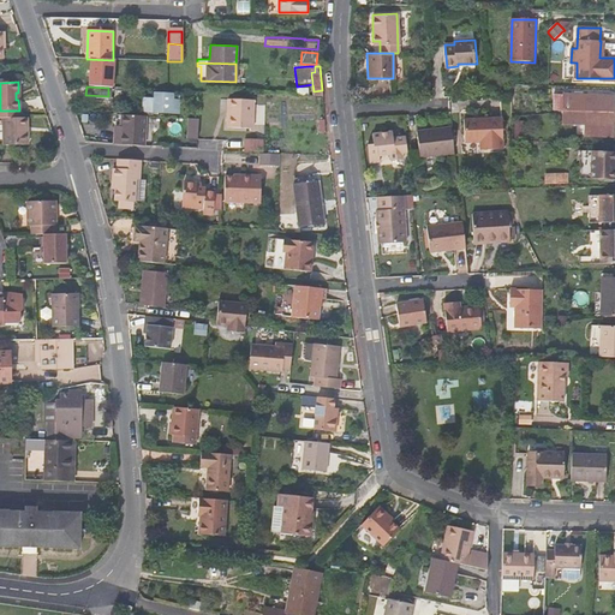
[(156,94),(155,100),(143,99),(142,111),(179,112),(180,102),(172,102),(172,94),(156,94)]
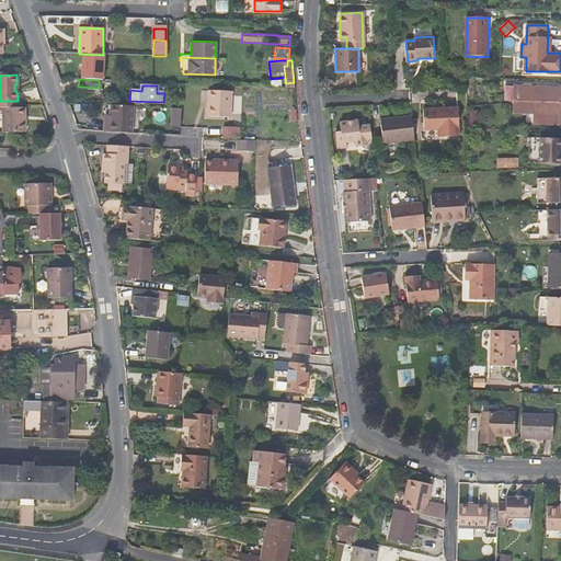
[(513,101),(513,106),(548,106),(559,106),(559,88),(505,87),(504,101),(513,101)]
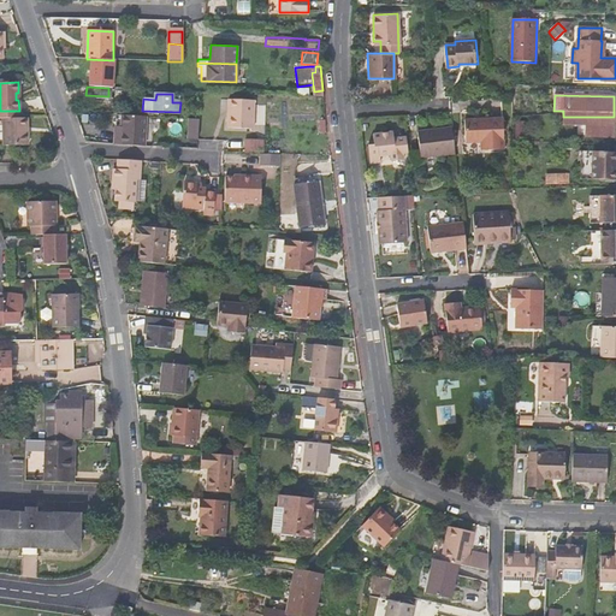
[(254,102),(227,100),(226,129),(253,130),(254,102)]
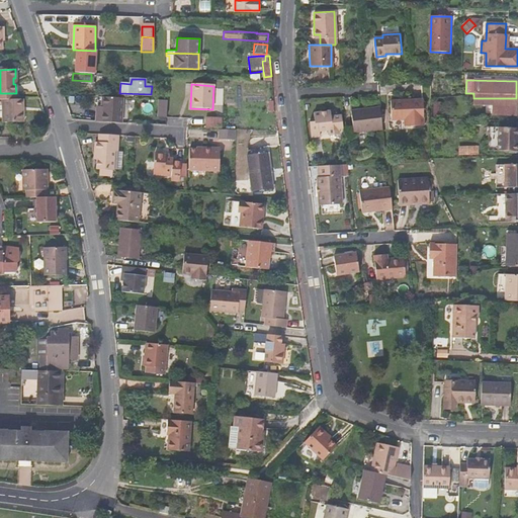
[(119,122),(120,97),(101,96),(100,105),(100,112),(95,112),(94,121),(119,122)]
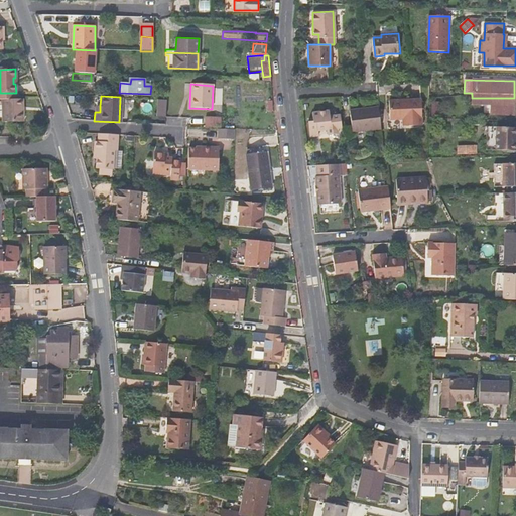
[(504,98),(472,98),(472,104),(492,105),(492,114),(514,114),(514,98),(504,98)]
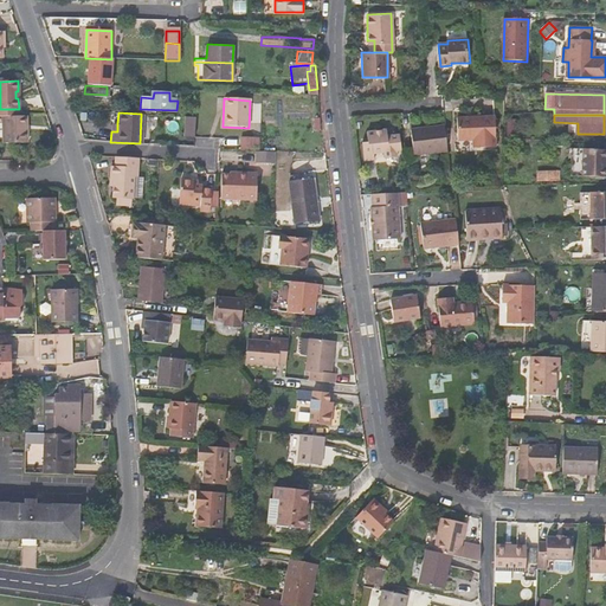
[(19,116),(1,116),(2,143),(26,142),(26,116),(19,116)]
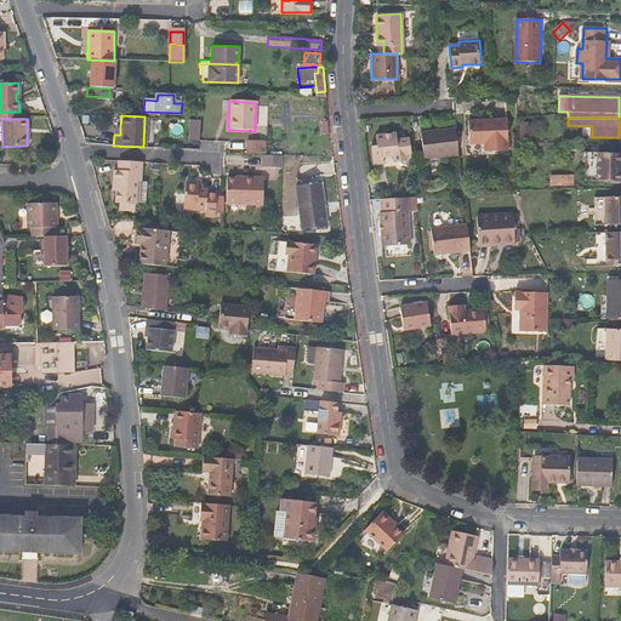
[(467,123),(468,144),(484,144),(485,153),(507,152),(506,120),(467,123)]
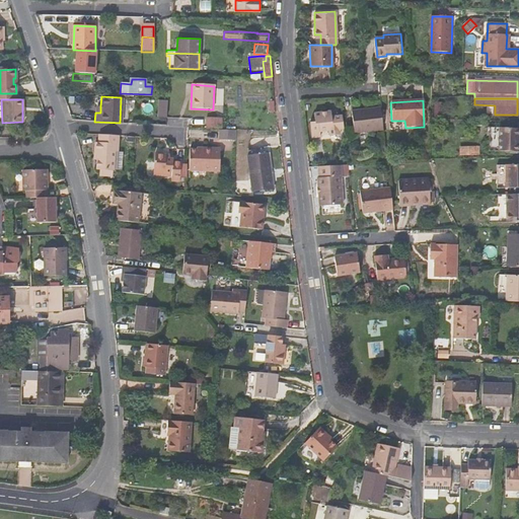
[(382,126),(379,104),(350,108),(353,130),(382,126)]
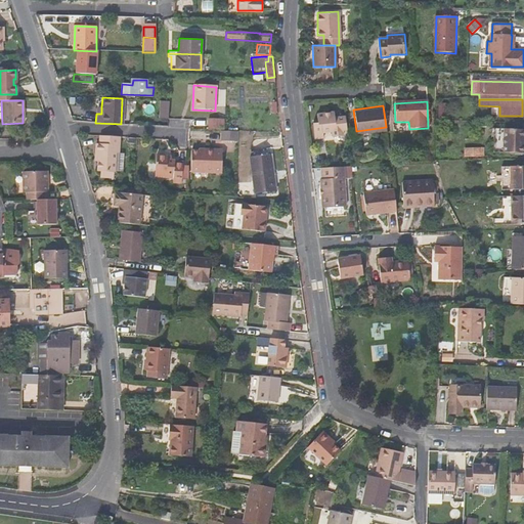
[(170,119),(170,106),(162,106),(161,118),(170,119)]
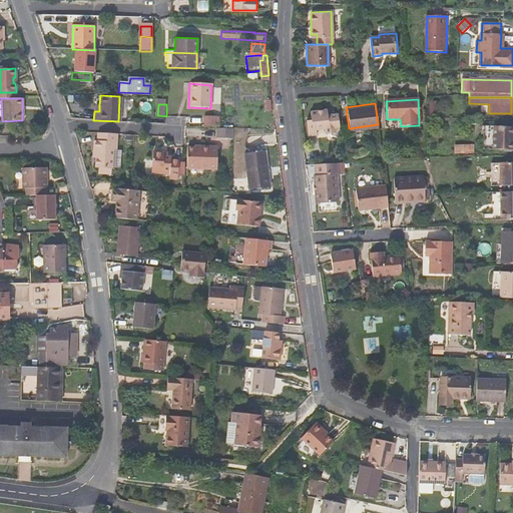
[(339,126),(337,112),(326,112),(326,107),(309,108),(310,116),(305,117),(306,132),(314,132),(314,128),(324,127),(324,131),(334,131),(334,126),(339,126)]
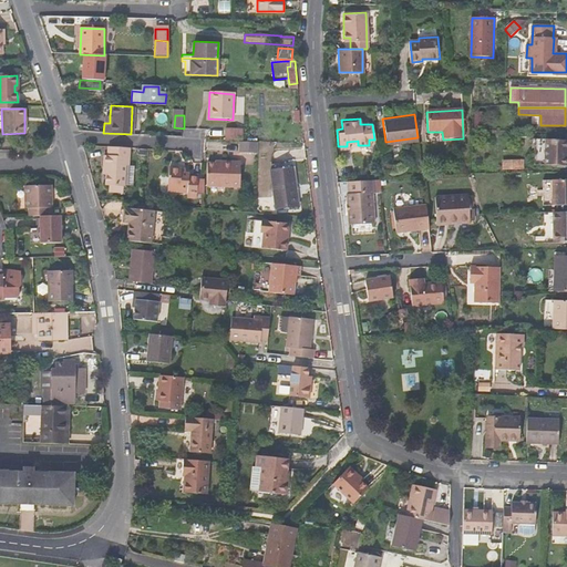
[(244,130),(227,129),(226,140),(243,141),(244,130)]
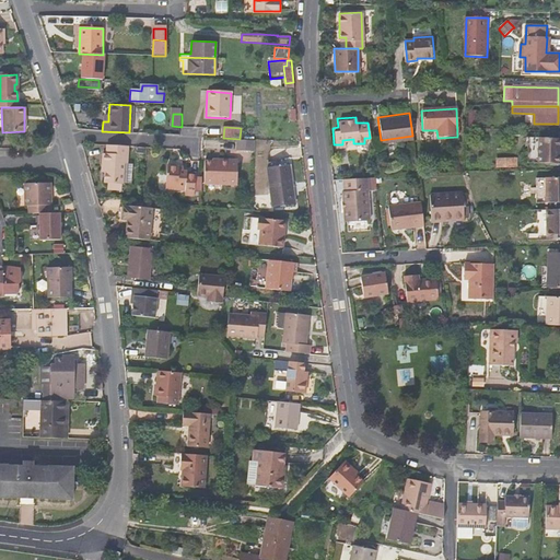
[(559,139),(540,140),(540,162),(559,162),(559,139)]
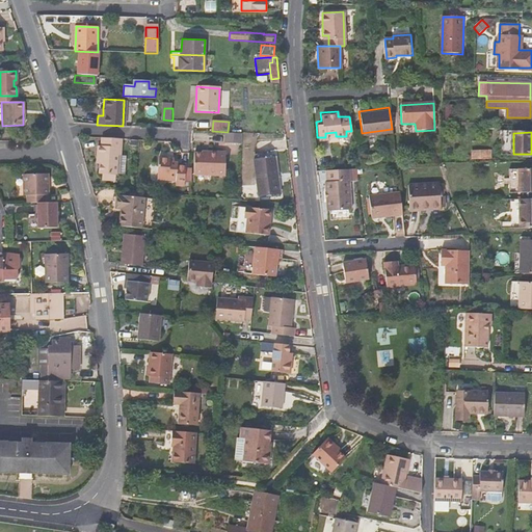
[(225,134),(224,143),(241,145),(242,135),(225,134)]
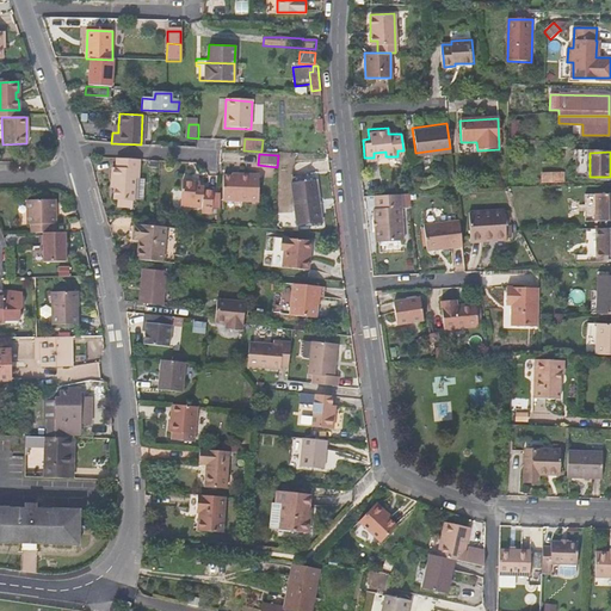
[(119,201),(134,201),(137,201),(142,195),(143,179),(139,179),(140,160),(118,159),(117,168),(113,168),(112,183),(116,183),(115,190),(115,201),(119,201)]
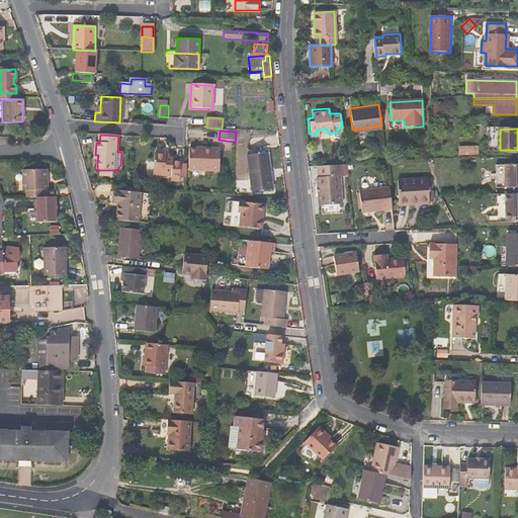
[(479,147),(458,147),(458,156),(479,156),(479,147)]
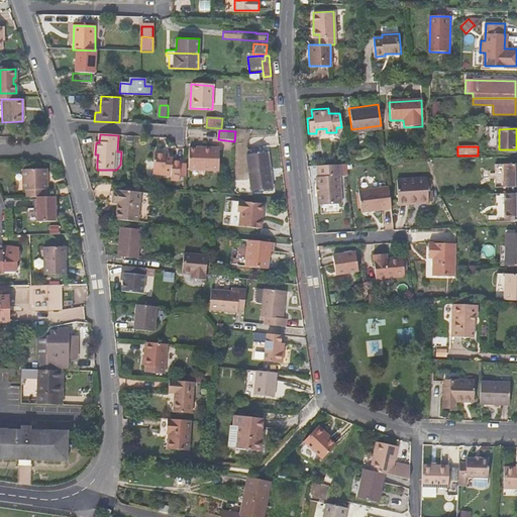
[(190,148),(190,170),(220,170),(220,147),(197,147),(190,148)]
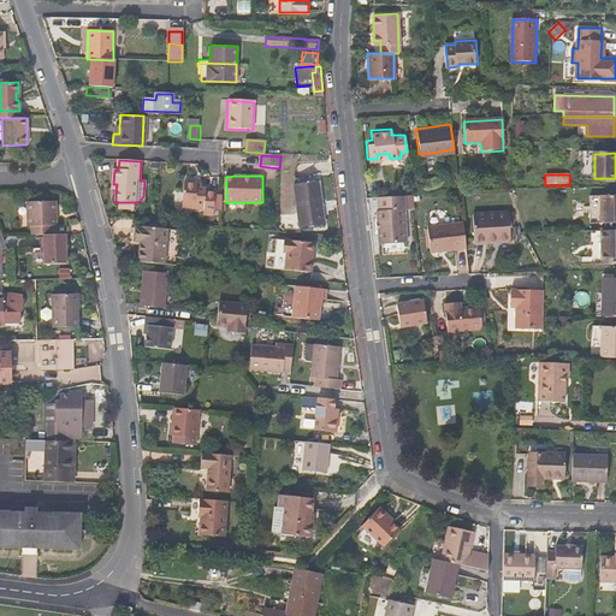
[(319,182),(294,185),(300,227),(324,225),(319,182)]
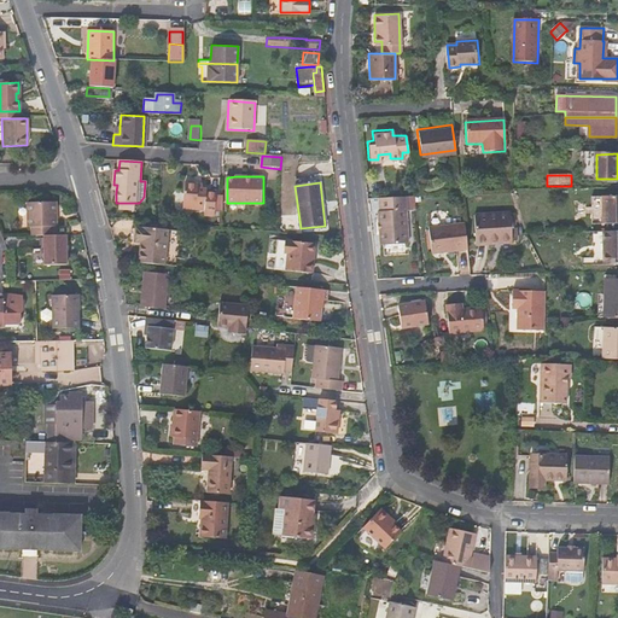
[(186,185),(185,205),(198,207),(197,210),(207,211),(207,215),(214,215),(214,211),(215,197),(215,196),(208,194),(208,190),(199,190),(199,186),(186,185)]
